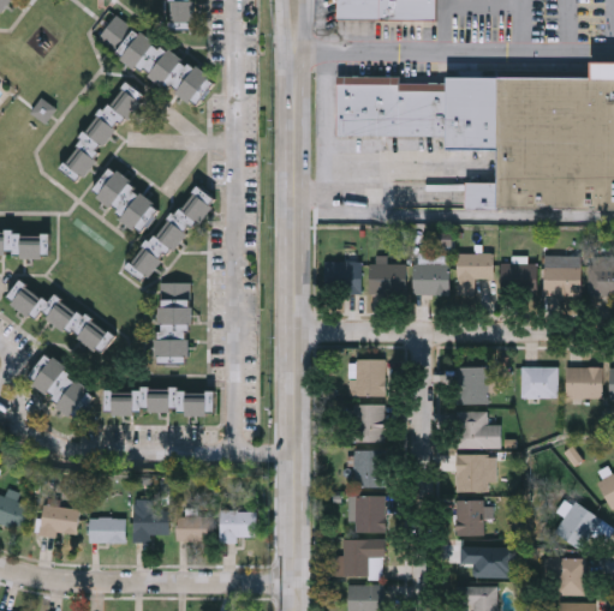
[(0,0),(13,0),(0,17),(0,0)]
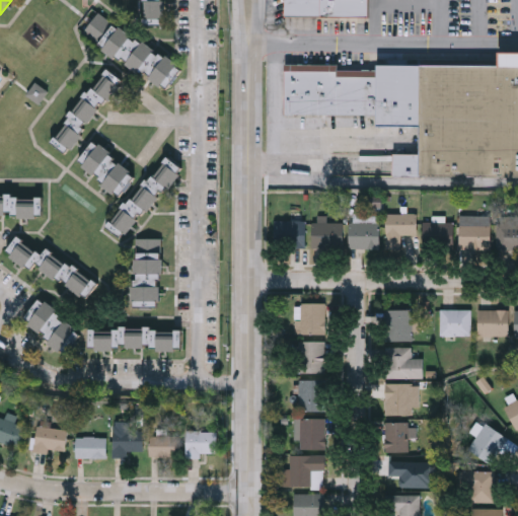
[(143,0),(164,0),(164,24),(143,23),(143,0)]
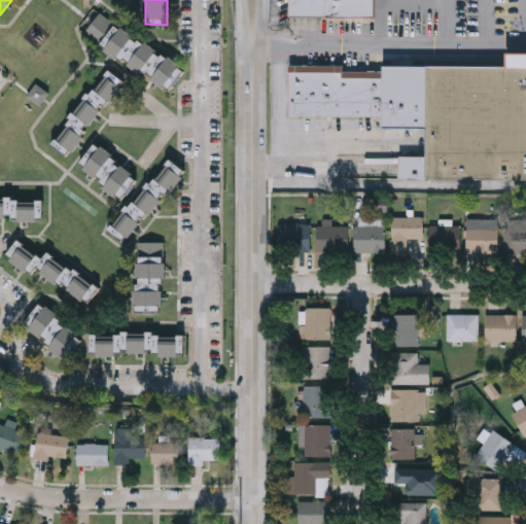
[(288,0),(288,19),(374,19),(374,0),(288,0)]
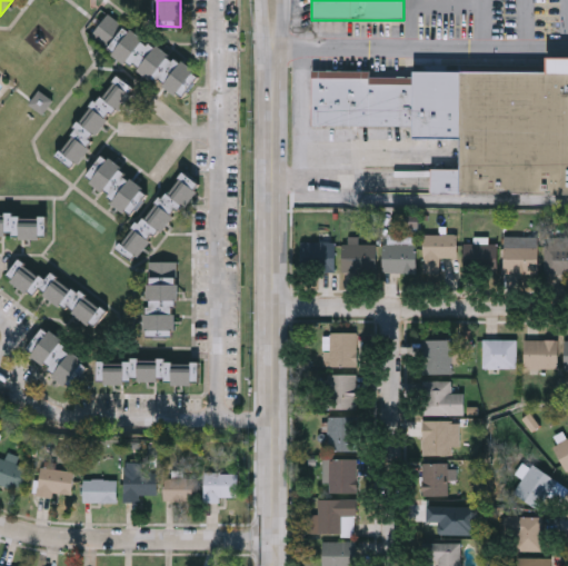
[(185,99),(88,42),(105,16),(200,72),(185,99)]
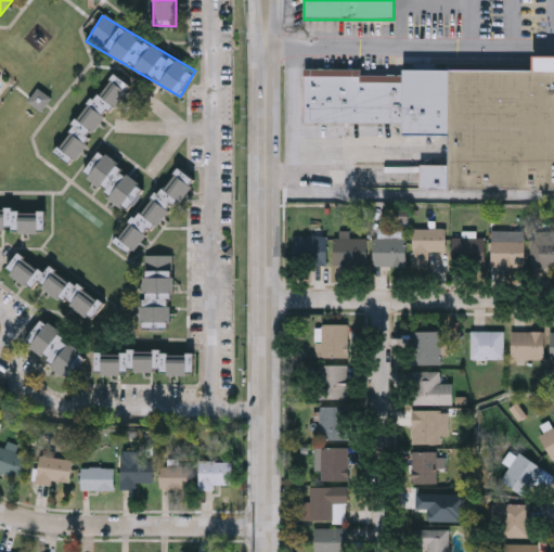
[(449,135),(450,73),(531,73),(531,58),(553,58),(553,191),(419,190),(419,166),(449,166),(449,135)]
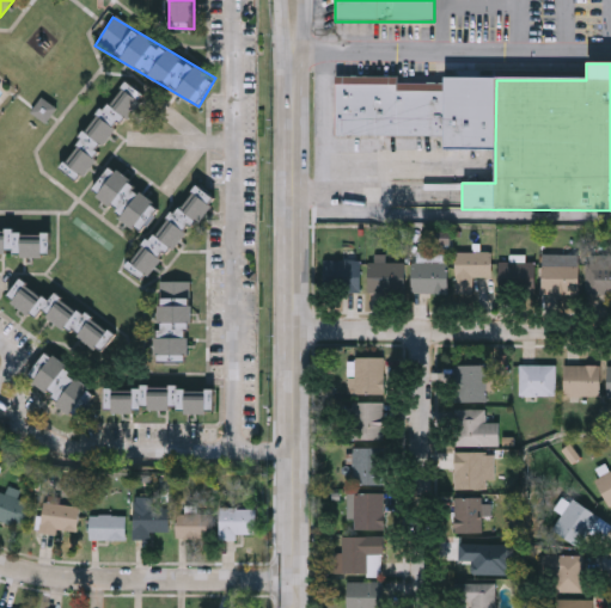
[(496,80),(444,79),(444,85),(397,85),(397,78),(334,78),(334,135),(444,136),(443,148),(495,148),(496,80)]
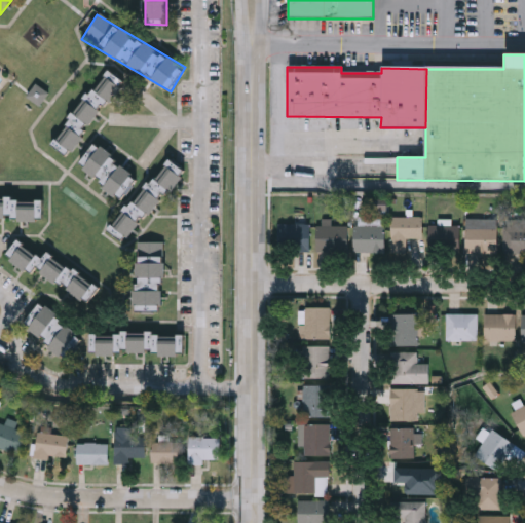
[(121,80),(71,159),(52,147),(103,68),(121,80)]
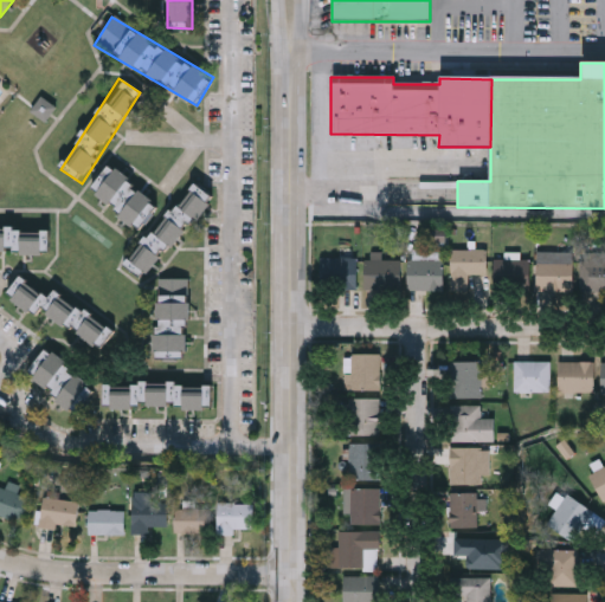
[(31,111),(42,98),(55,108),(44,121),(31,111)]
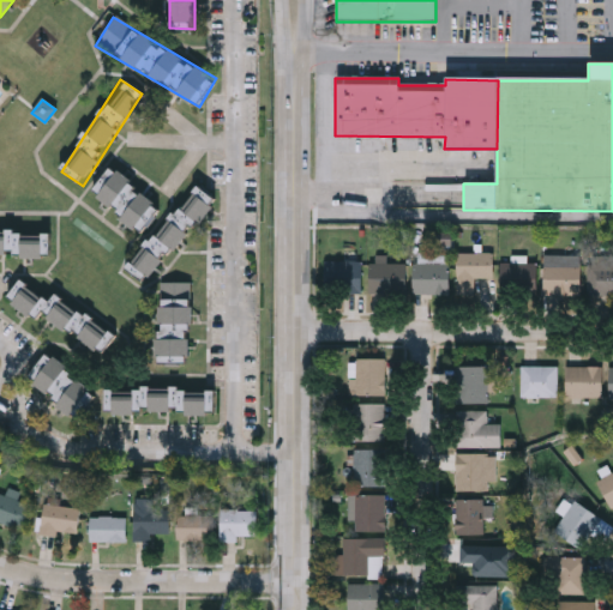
[(140,233),(91,194),(112,168),(161,207),(140,233)]
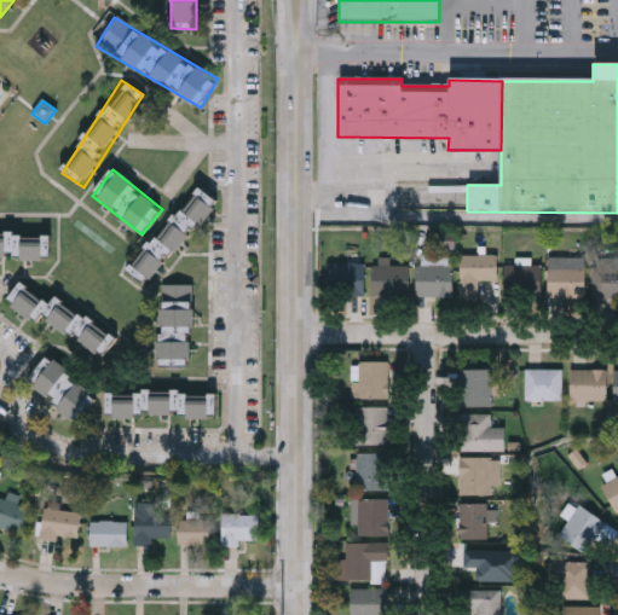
[(130,273),(195,185),(215,201),(150,288),(130,273)]
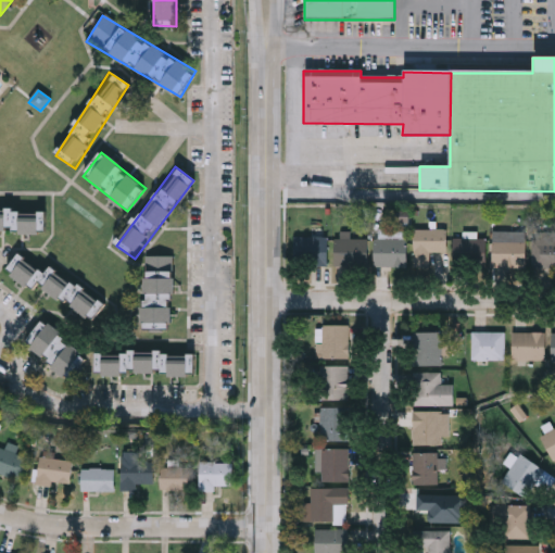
[(0,210),(45,210),(45,234),(0,234),(0,210)]
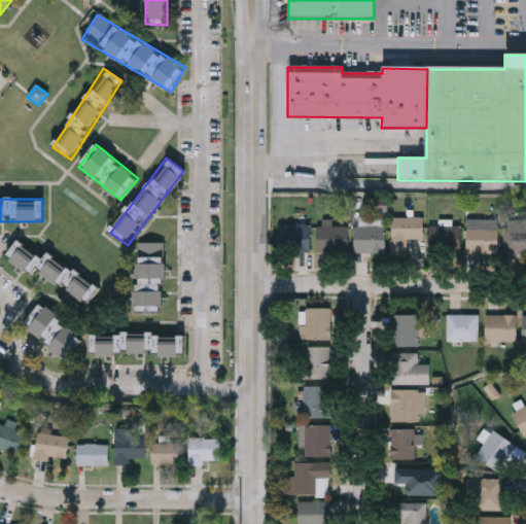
[(420,253),(390,252),(391,220),(421,220),(420,253)]
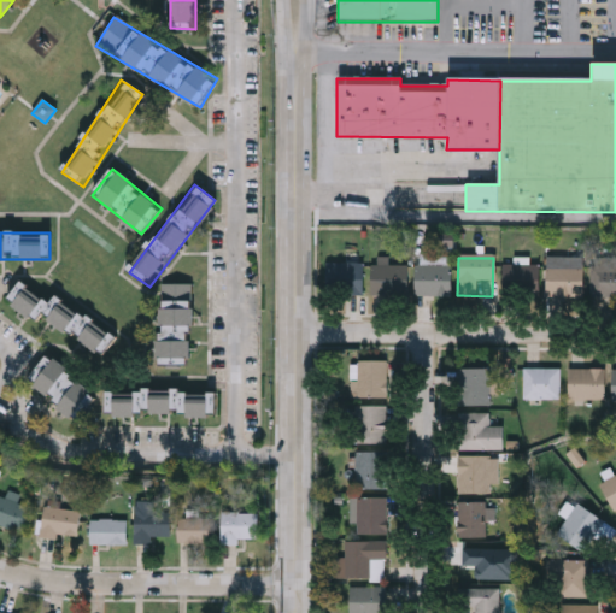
[(615,259),(615,298),(588,298),(588,259),(615,259)]
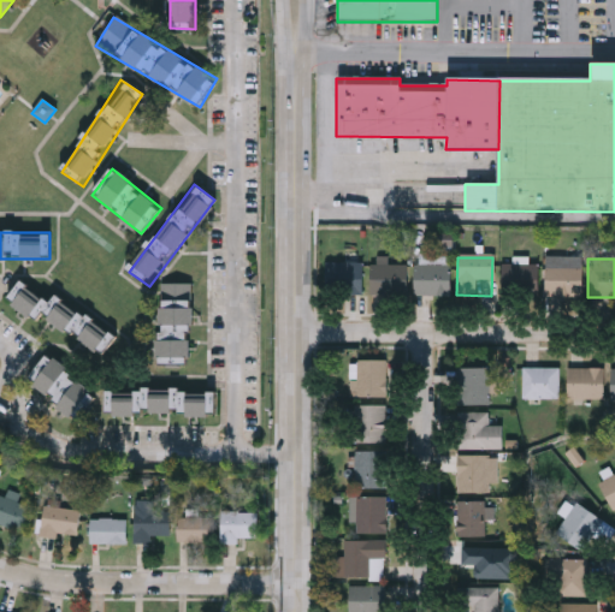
[(324,262),(361,262),(361,295),(324,295),(324,262)]
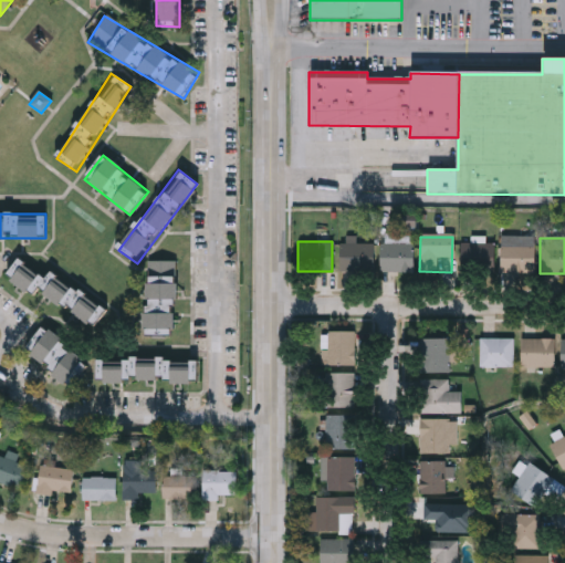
[(411,272),(382,272),(382,241),(411,241),(411,272)]
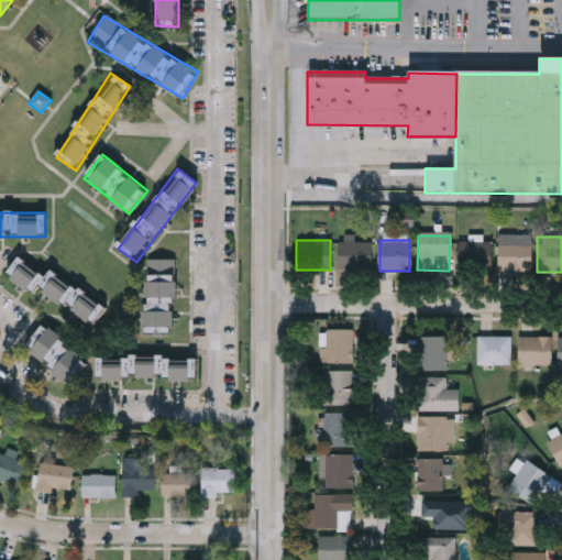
[(337,270),(337,241),(370,241),(370,270),(337,270)]
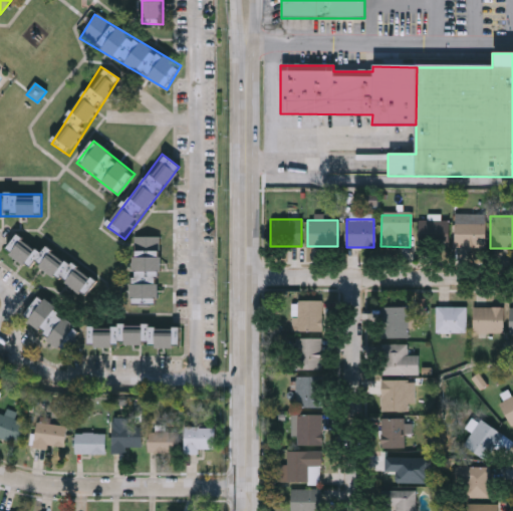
[(484,247),(454,247),(454,220),(484,220),(484,247)]
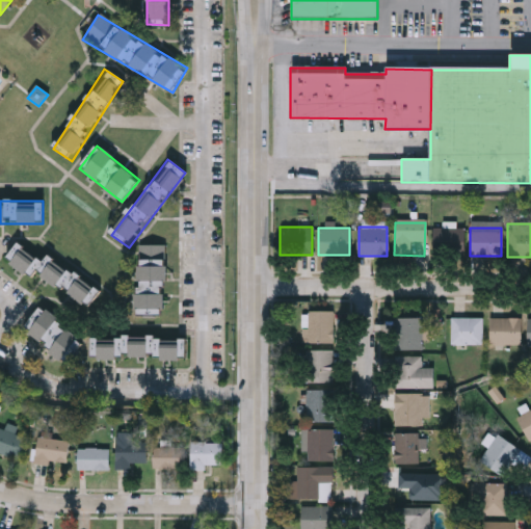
[(431,255),(431,229),(463,229),(463,255),(431,255)]
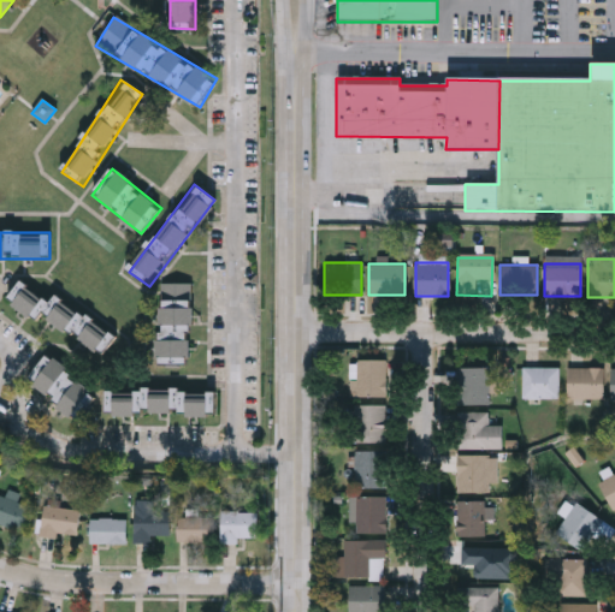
[(42,315),(36,322),(6,301),(21,281),(49,302),(55,293),(114,338),(100,357),(42,315)]
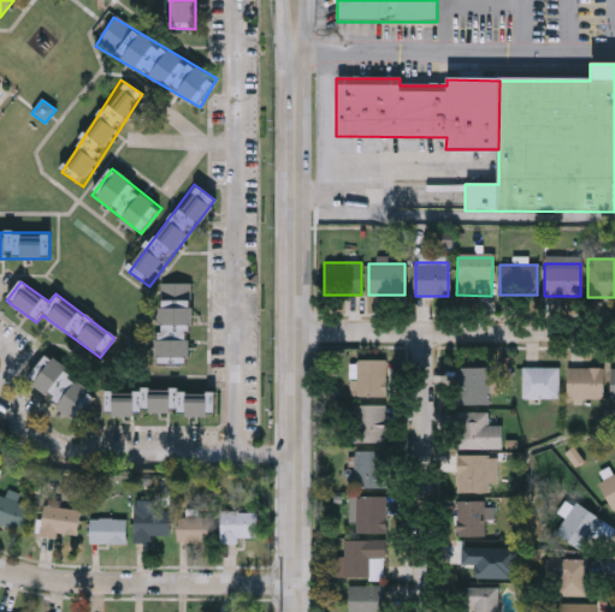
[(158,284),(191,284),(191,367),(158,367),(158,284)]
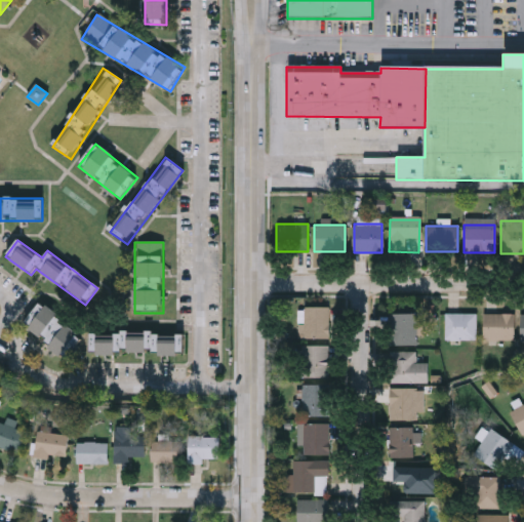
[(67,359),(23,326),(40,304),(84,336),(67,359)]
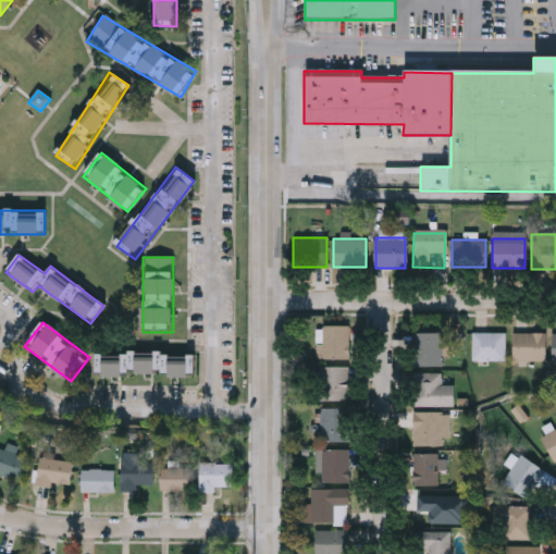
[(347,359),(319,359),(319,325),(347,325),(347,359)]
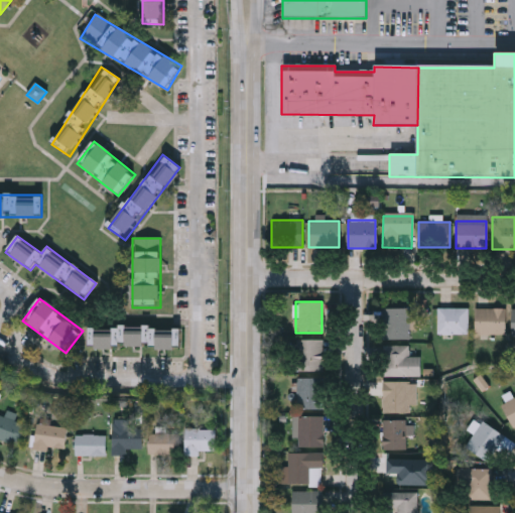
[(408,340),(383,340),(383,308),(408,308),(408,340)]
